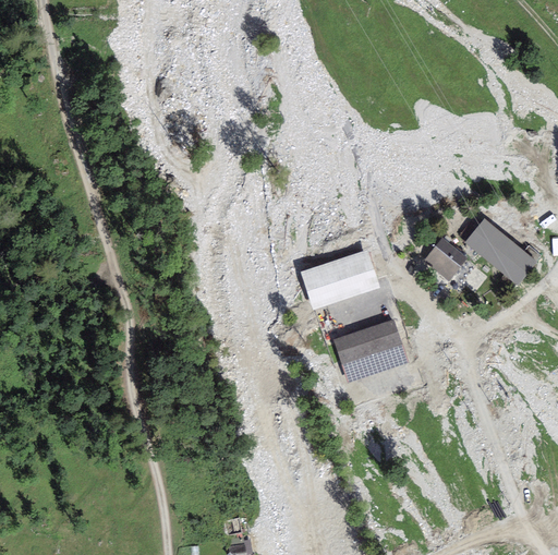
[(485,218),(465,241),(517,286),(536,262),(485,218)]
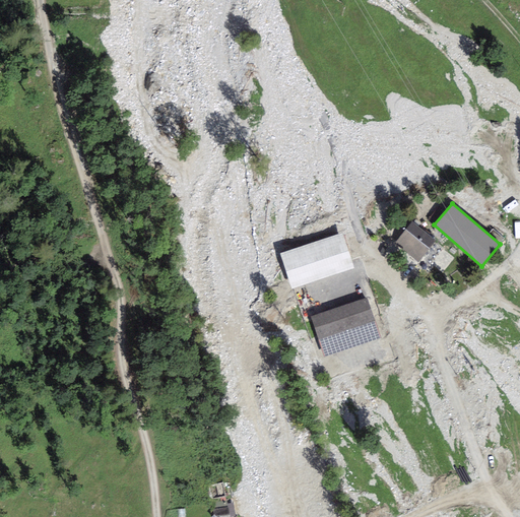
[(436,241),(411,220),(395,241),(419,260),(436,241)]
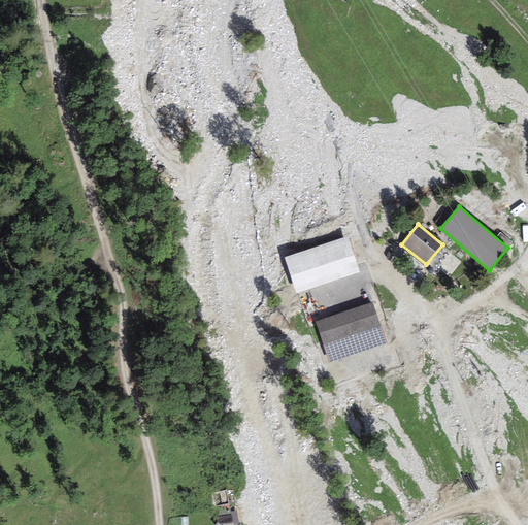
[(360,272),(347,235),(284,257),(296,294),(360,272)]
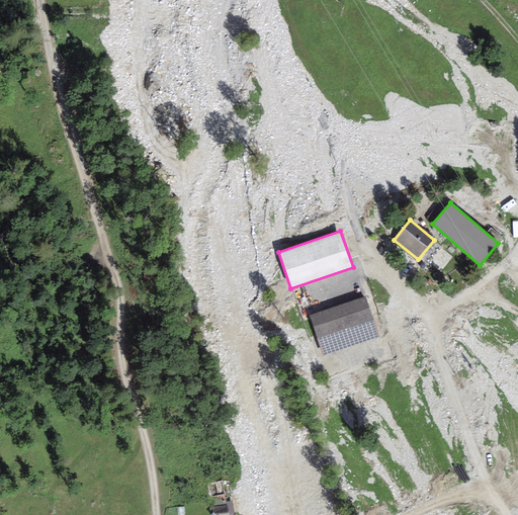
[(364,295),(310,315),(323,353),(377,334),(364,295)]
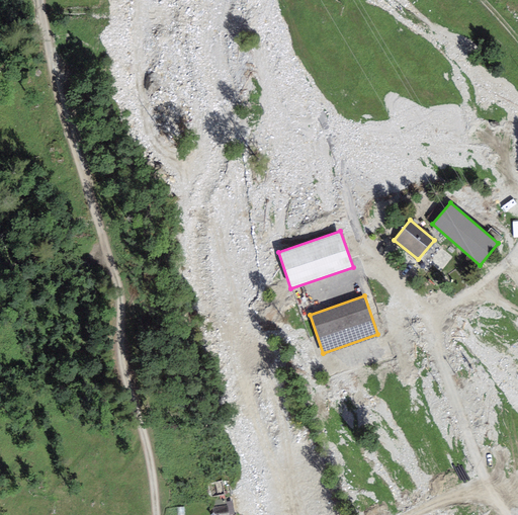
[(222,476),(204,481),(209,497),(227,491),(222,476)]
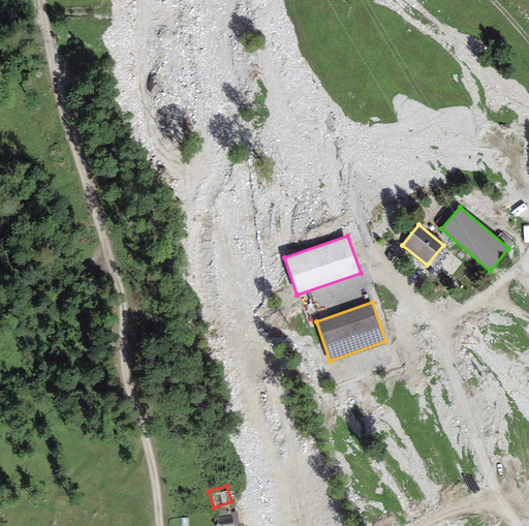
[(235,525),(231,513),(215,517),(216,525),(235,525)]
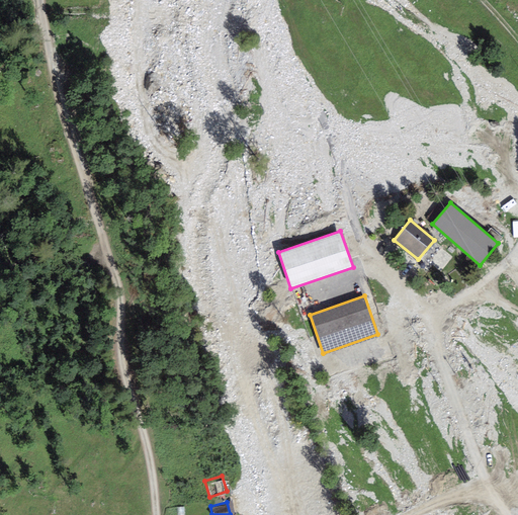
All buildings are outlined.
